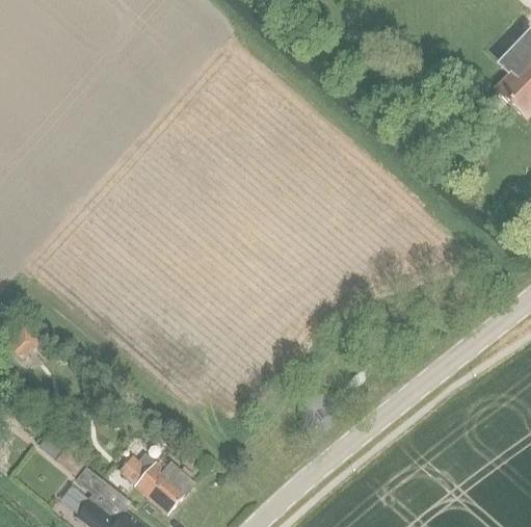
[(530,0),(530,32),(527,29),(493,66),(503,75),(490,88),(524,120),(530,111),(530,0)]
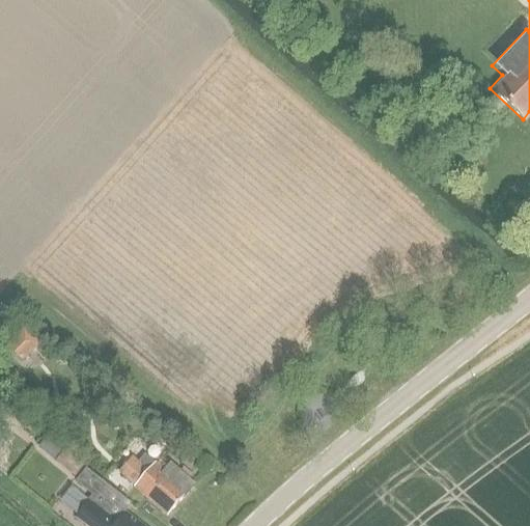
[(23,321),(3,341),(22,358),(40,337),(23,321)]
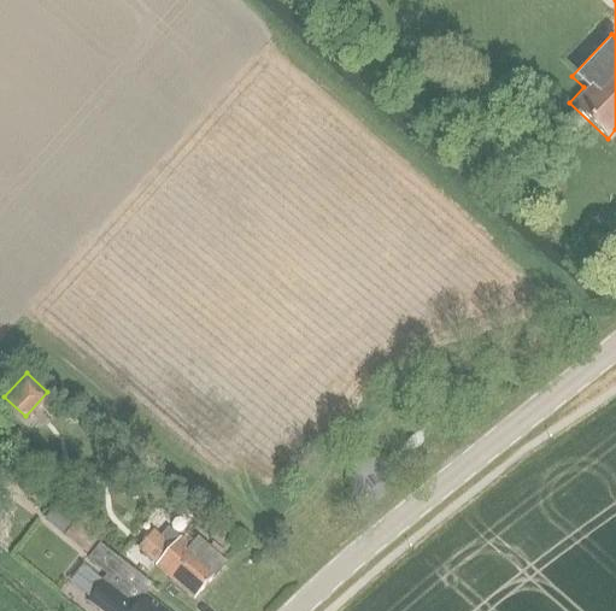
[(74,521),(64,534),(84,550),(95,538),(74,521)]
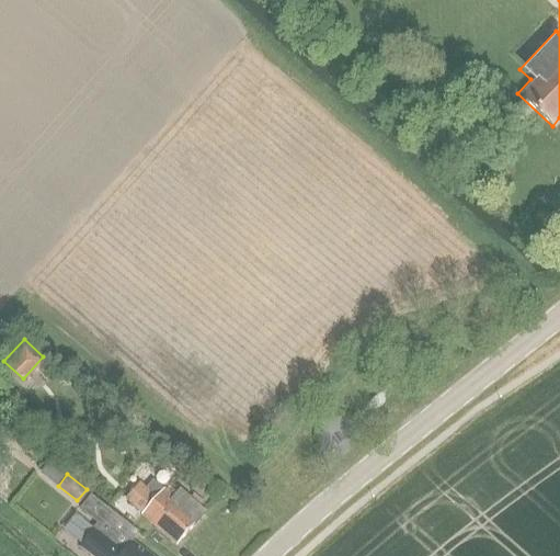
[(174,542),(204,508),(180,486),(173,492),(162,484),(155,492),(137,477),(123,496),(140,511),(139,512),(174,542)]
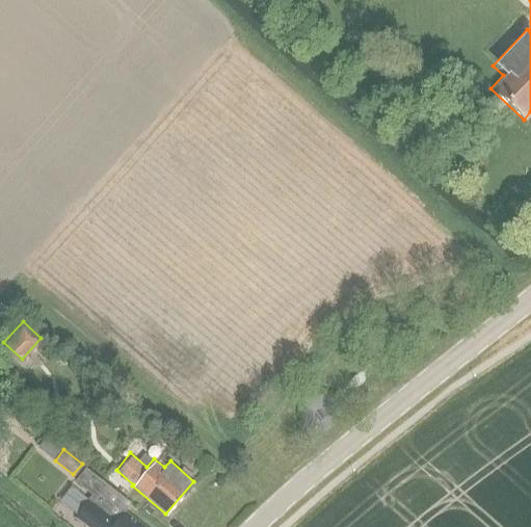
[(90,496),(116,518),(123,510),(124,508),(130,500),(85,466),(75,479),(93,493),(90,496)]
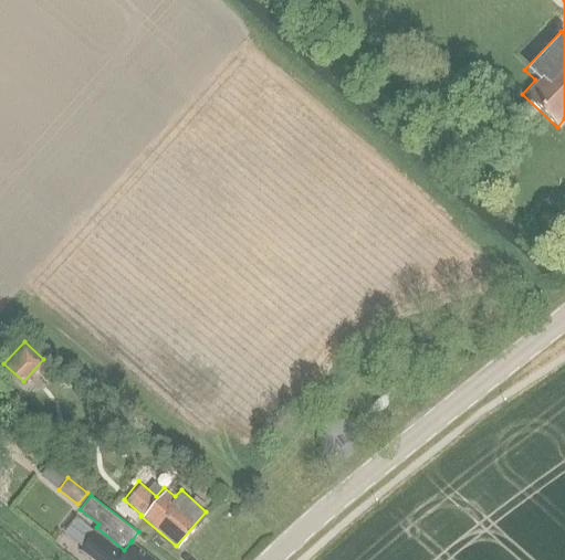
[(96,527),(94,525),(80,542),(102,559),(154,559),(131,542),(124,550),(96,527)]
